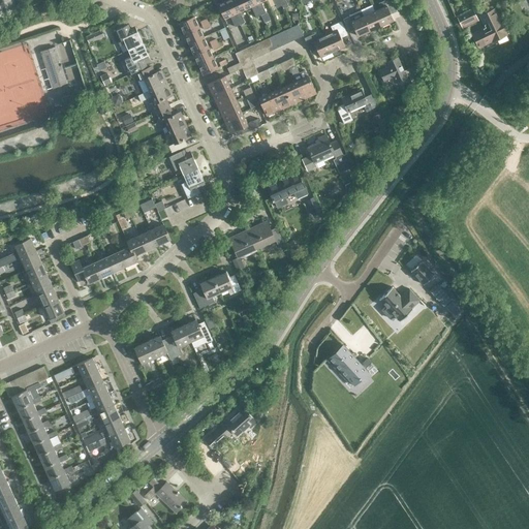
[(2,0),(5,9),(16,7),(12,0),(2,0)]
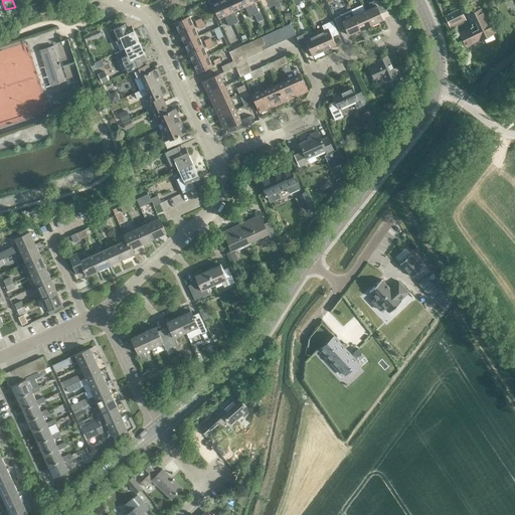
[(228,26),(233,24),(221,0),(220,0),(211,4),(218,18),(223,16),(228,26)]
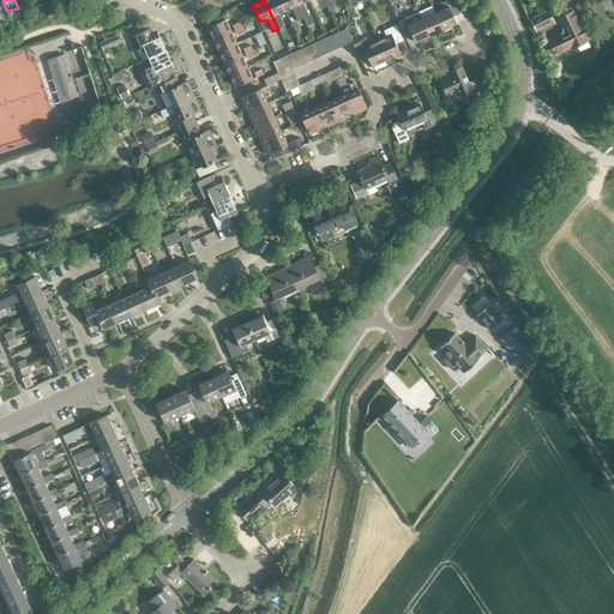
[(284,11),(280,0),(264,0),(278,29),(284,25),(278,13),(284,11)]
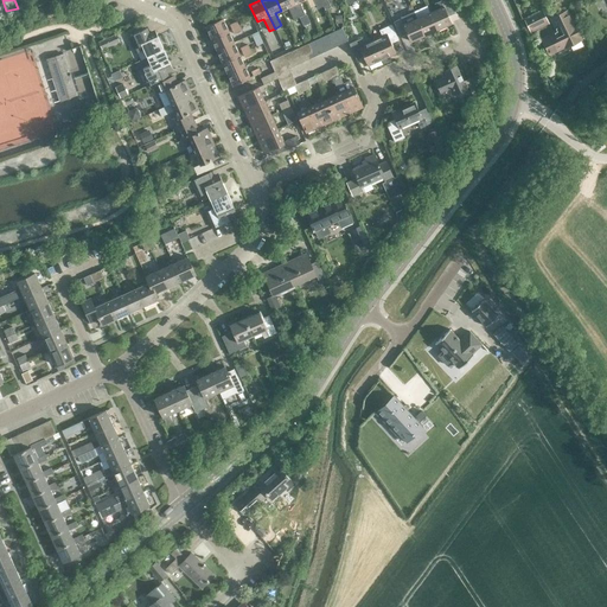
[(293,19),(299,17),(291,0),(276,0),(281,11),(288,7),(293,19)]
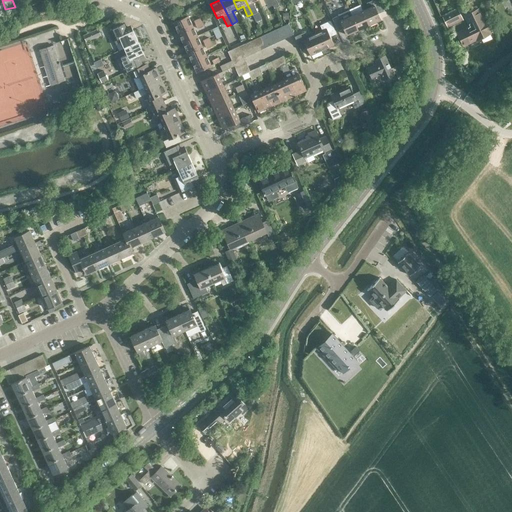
[(256,0),(245,0),(252,14),(257,12),(252,2),(256,0)]
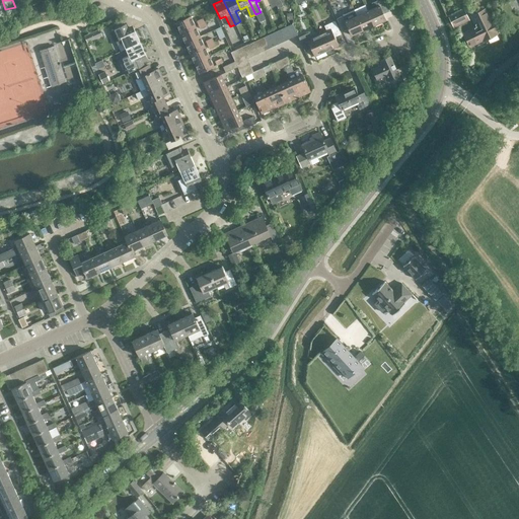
[(273,0),(276,5),(278,9),(282,6),(279,0),(273,0)]
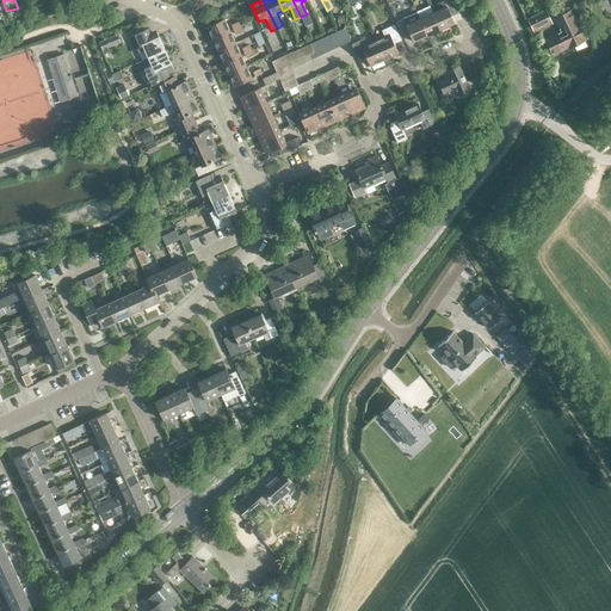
[(445,6),(432,11),(440,30),(452,24),(450,17),(457,13),(451,0),(443,0),(445,6)]
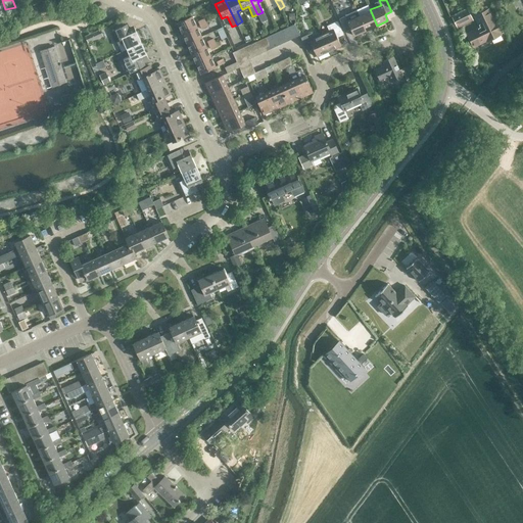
[(370,9),(370,10),(367,4),(355,9),(358,15),(365,31),(377,26),(370,9)]
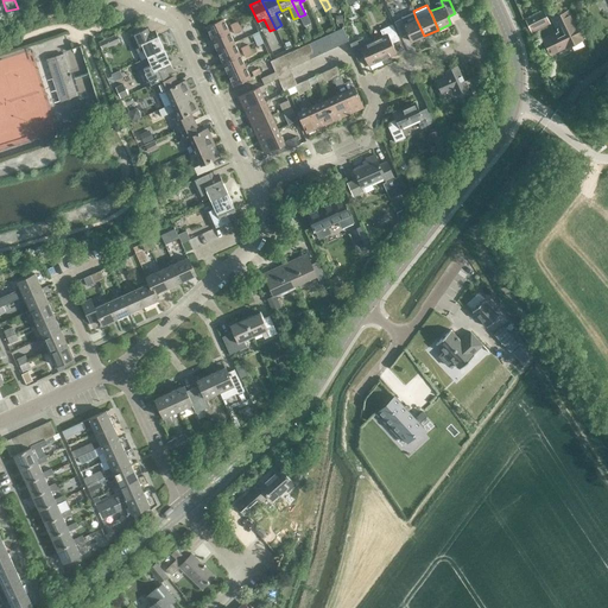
[(557,32),(543,39),(550,54),(565,46),(565,48),(581,39),(578,33),(568,11),(551,19),(557,32)]
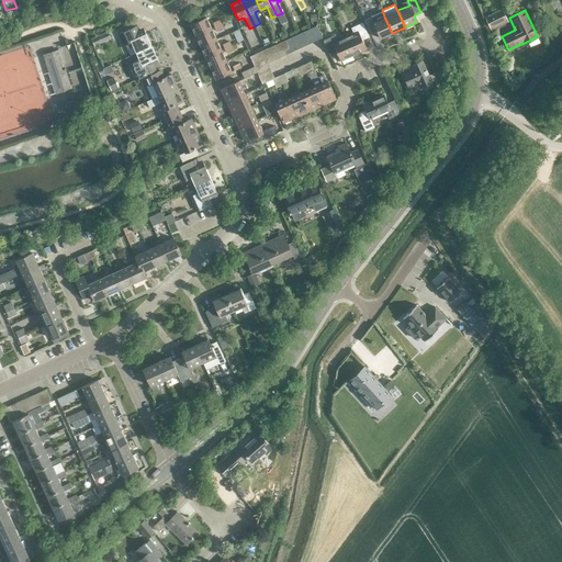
[(490,26),(506,19),(503,11),(486,19),(490,26)]
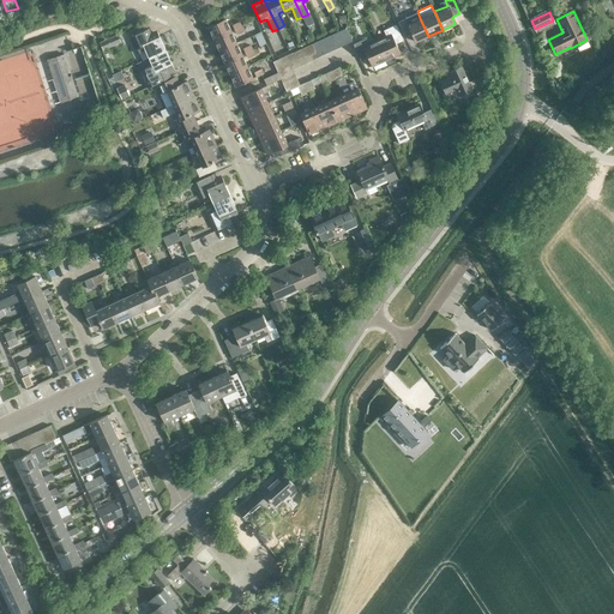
[(208,26),(214,40),(232,31),(226,18),(208,26)]
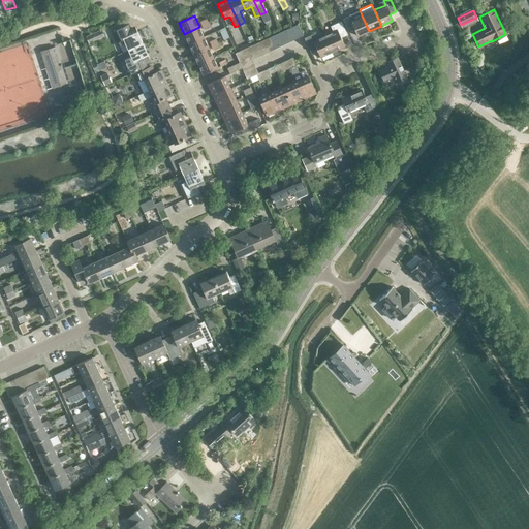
[(358,36),(369,31),(362,16),(351,21),(349,16),(342,19),(348,32),(354,30),(358,36)]
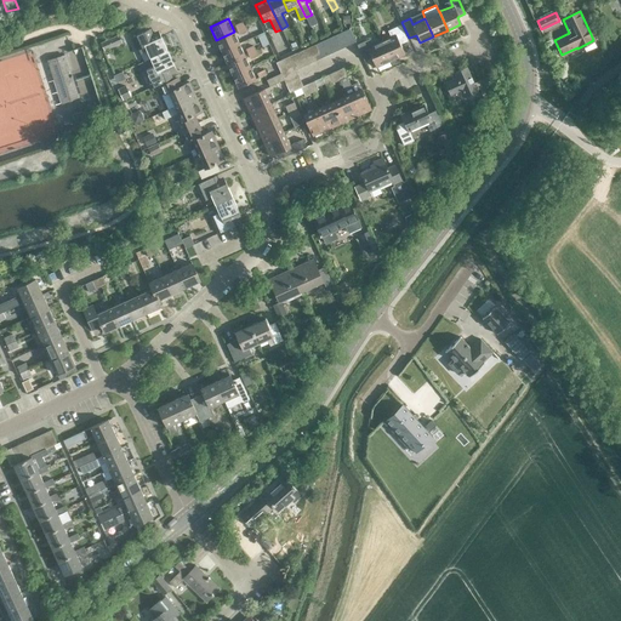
[(239,34),(246,32),(241,22),(234,24),(239,34)]
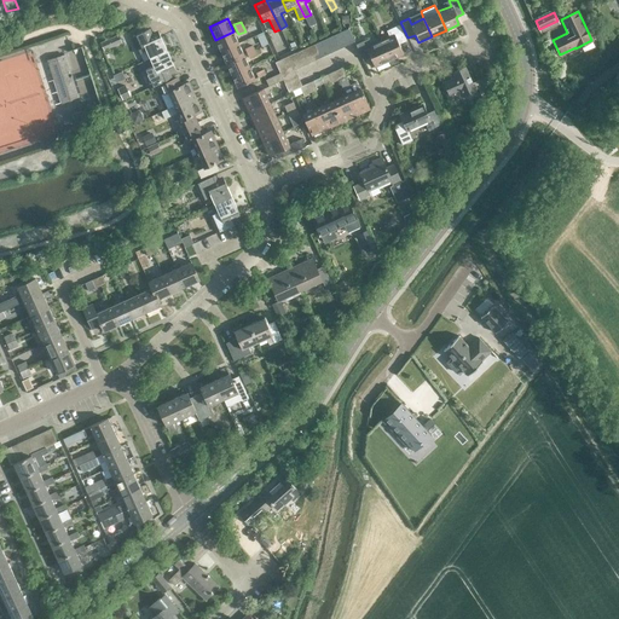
[(389,36),(380,41),(388,61),(403,55),(398,45),(405,41),(399,25),(386,30),(389,36)]
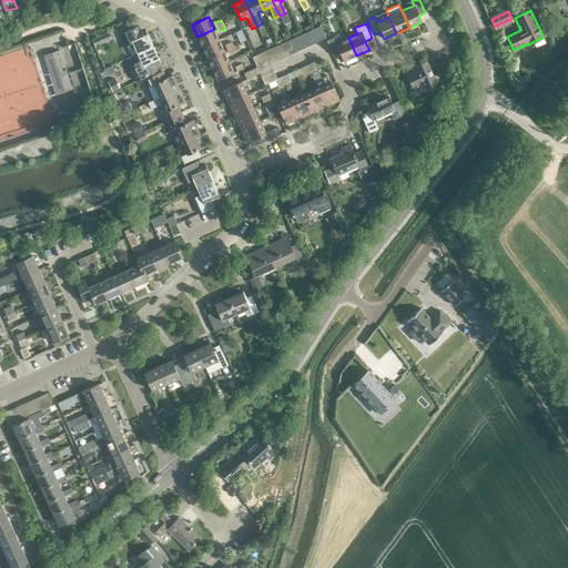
[(134,46),(138,53),(153,47),(146,31),(140,33),(138,27),(120,34),(127,49),(134,46)]
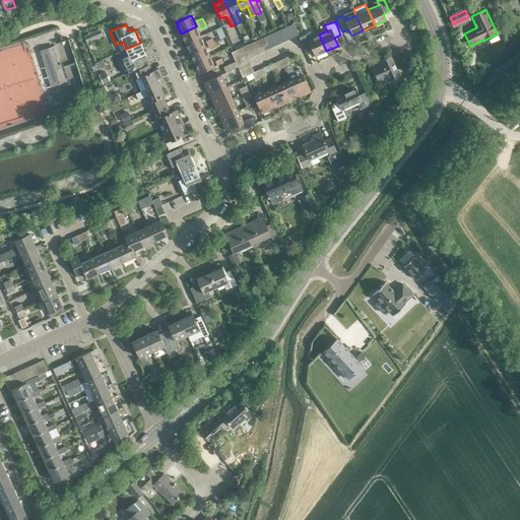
[(291,38),(297,36),(291,24),(286,26),(291,38)]
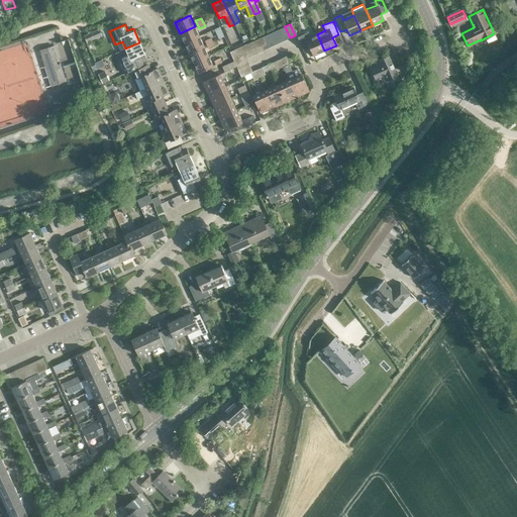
[(199,37),(195,26),(180,33),(185,43),(199,37)]
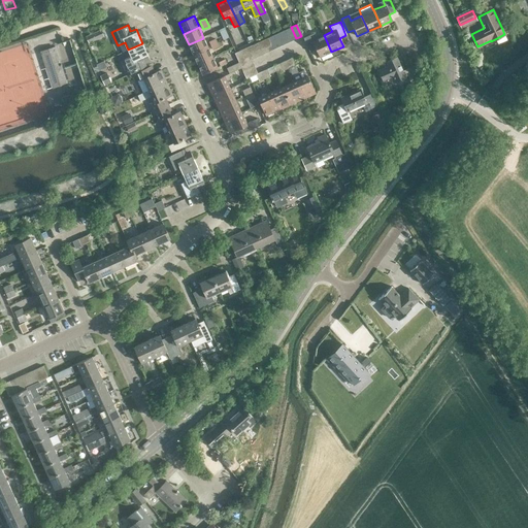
[(286,30),(291,41),(296,38),(291,27),(286,30)]
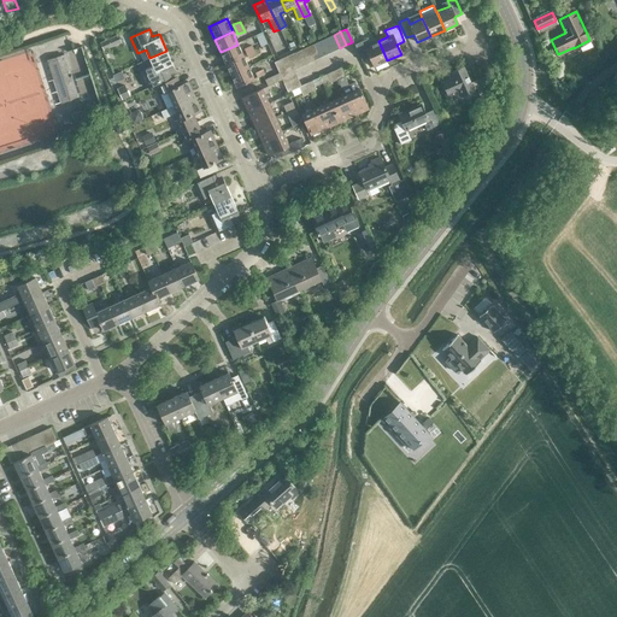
[(104,51),(122,42),(118,34),(100,42),(104,51)]
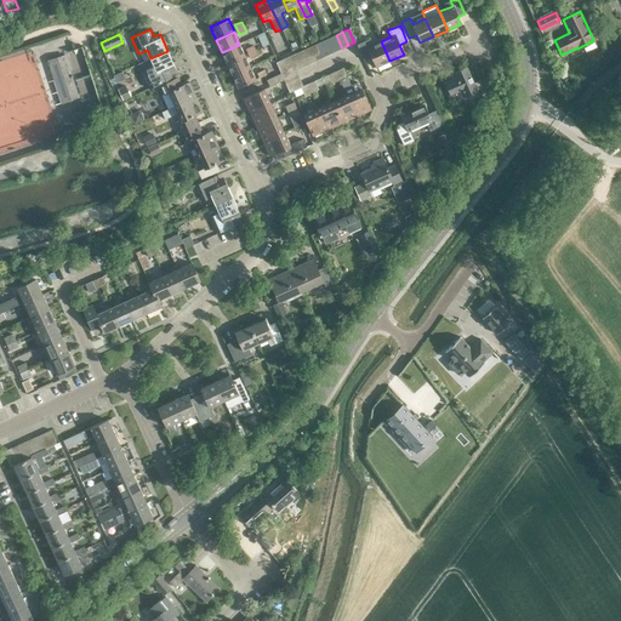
[(336,35),(315,44),(322,57),(342,49),(336,35)]
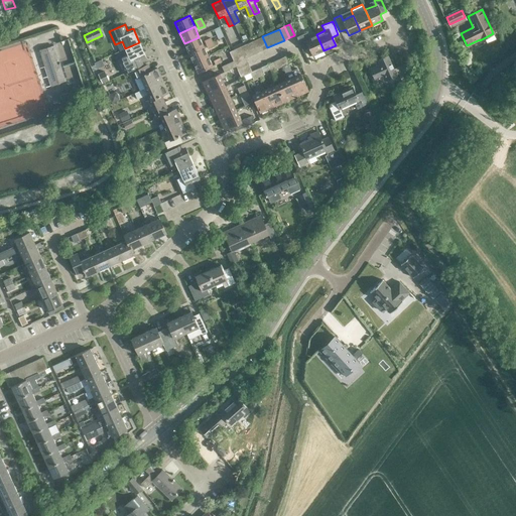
[(324,50),(316,34),(308,37),(306,32),(296,37),(302,50),(308,47),(312,55),(324,50)]
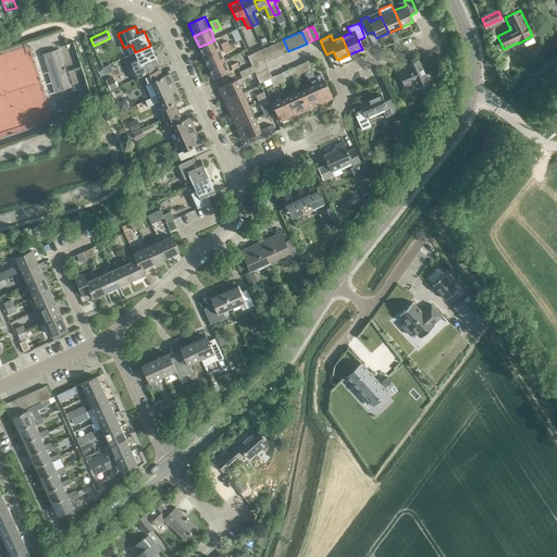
[(265,48),(271,60),(288,51),(283,39),(265,48)]
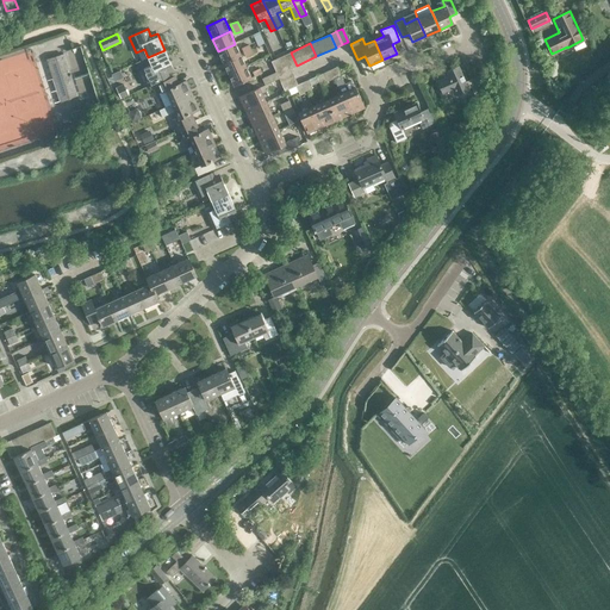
[(241,56),(235,44),(218,51),(224,63),(241,56)]
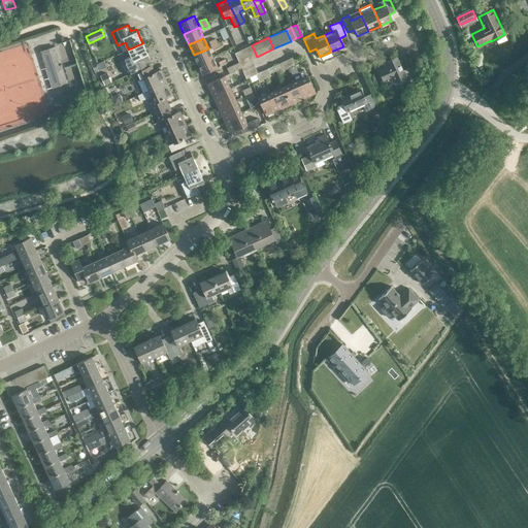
[(212,50),(219,46),(215,38),(209,41),(212,50)]
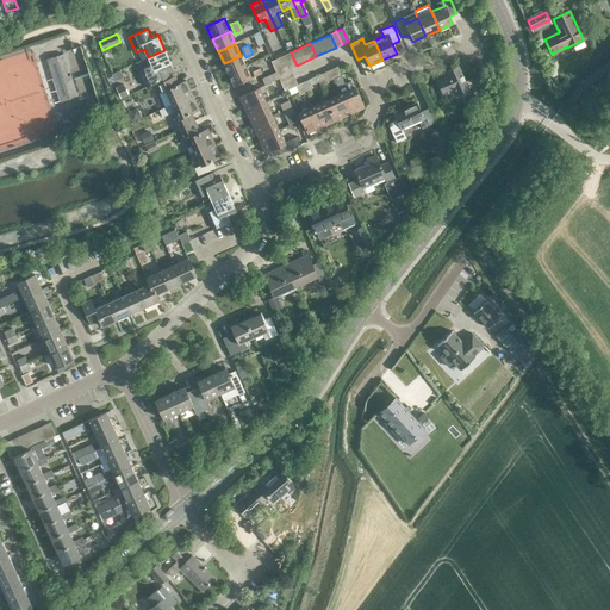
[(151,66),(143,69),(139,70),(141,75),(145,73),(148,79),(144,81),(147,87),(169,78),(166,69),(172,67),(165,50),(148,57),(151,66)]
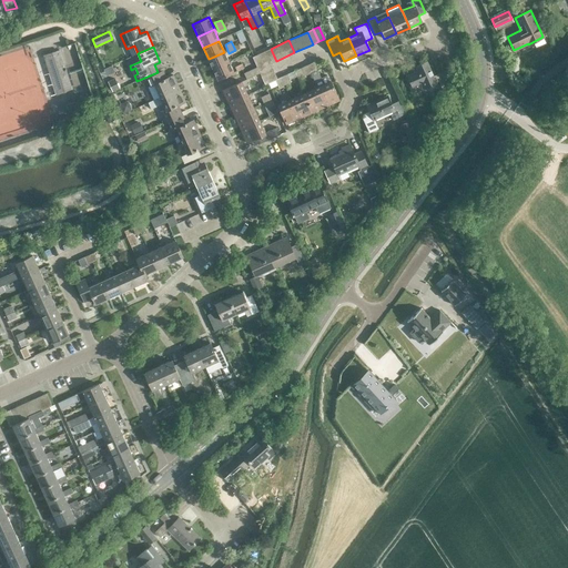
[(264,51),(270,63),(276,61),(271,49),(264,51)]
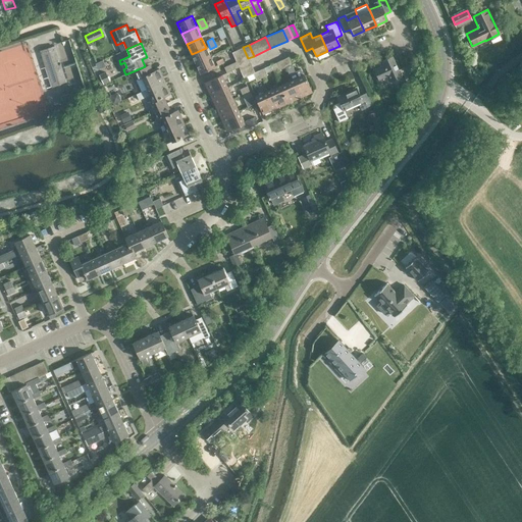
[(52,88),(67,83),(55,46),(40,51),(52,88)]
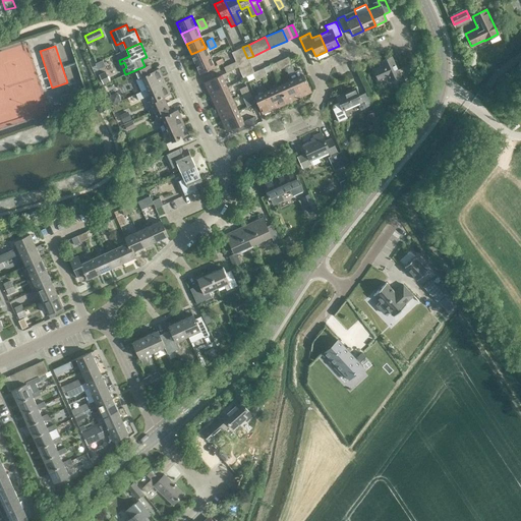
[(242,47),(231,52),(236,62),(236,63),(247,58),(242,47)]
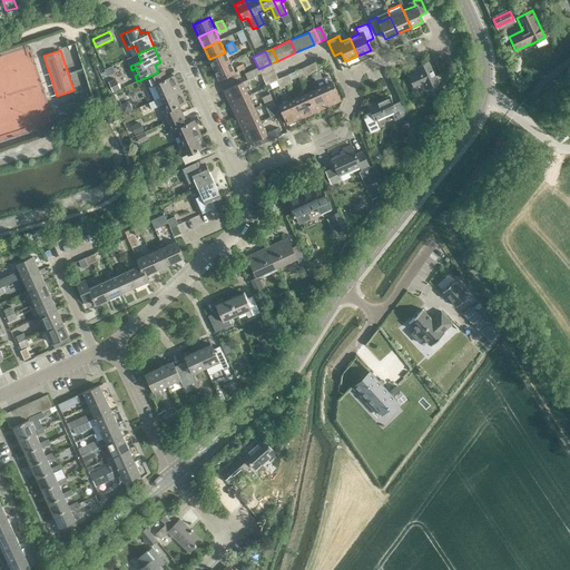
[(229,64),(225,52),(209,59),(214,70),(229,64)]
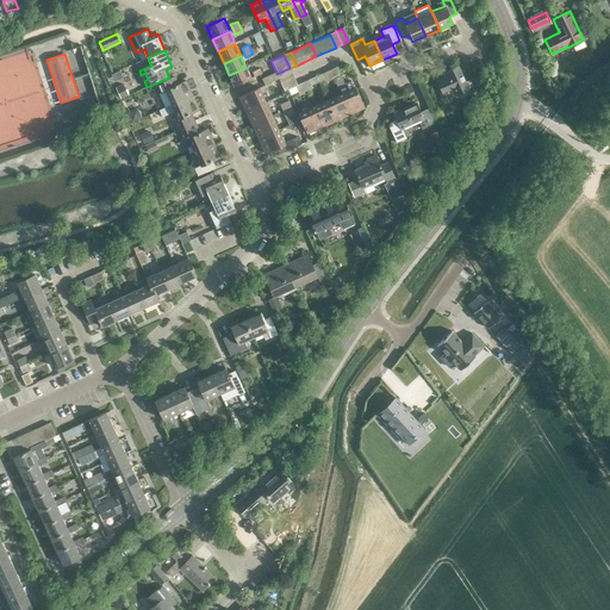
[(336,67),(329,69),(334,79),(340,93),(349,114),(363,107),(354,87),(347,91),(346,87),(341,75),(336,67)]
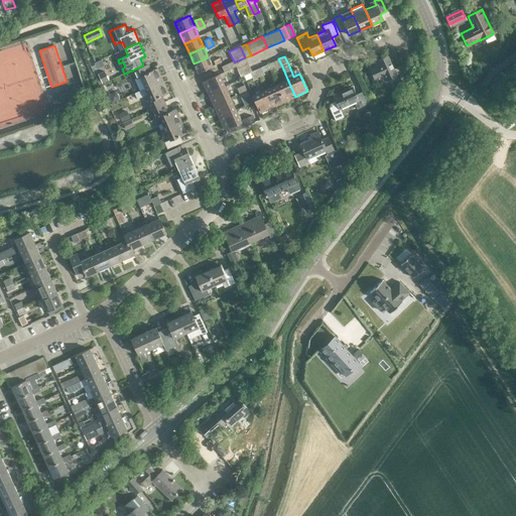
[(386,80),(395,76),(387,56),(378,60),(379,65),(370,69),(375,79),(384,75),(386,80)]
